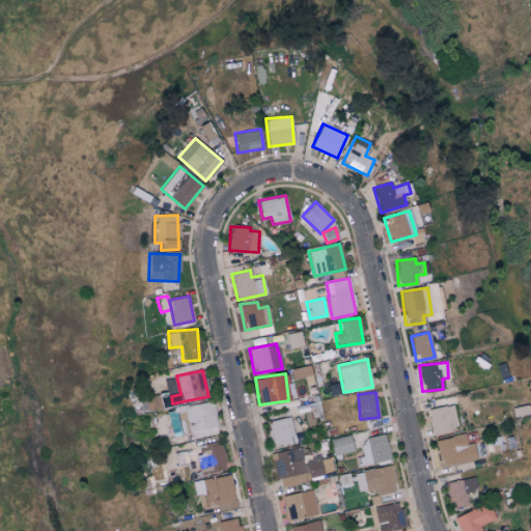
[(147,411),(161,410),(160,395),(145,396),(147,411)]
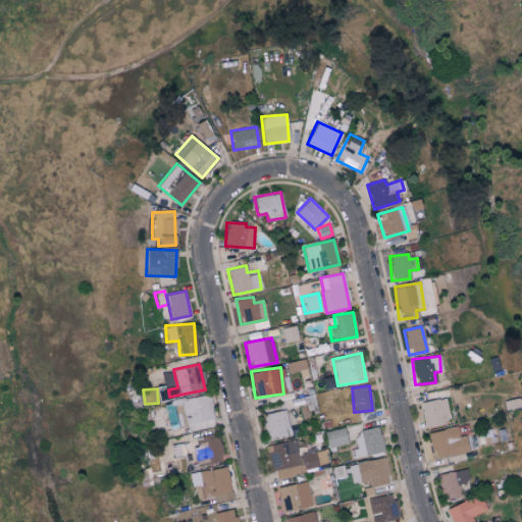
[(188,430),(216,422),(208,393),(179,401),(188,430)]
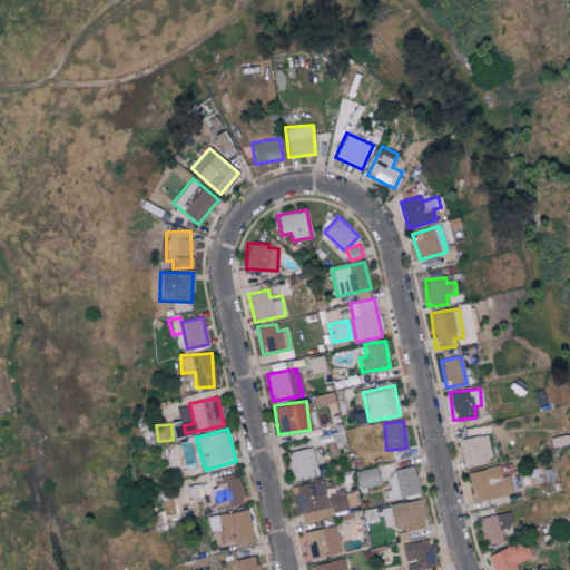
[(491,461),(488,445),(481,446),(479,435),(459,439),(463,465),(491,461)]
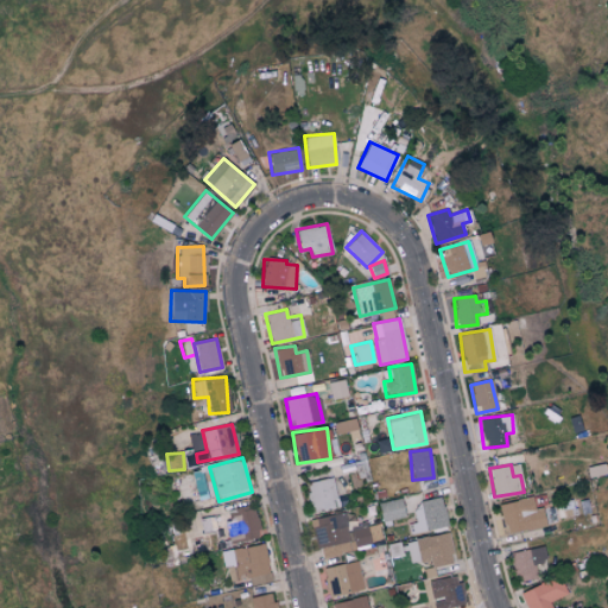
[(304,483),(311,513),(339,507),(331,477),(304,483)]
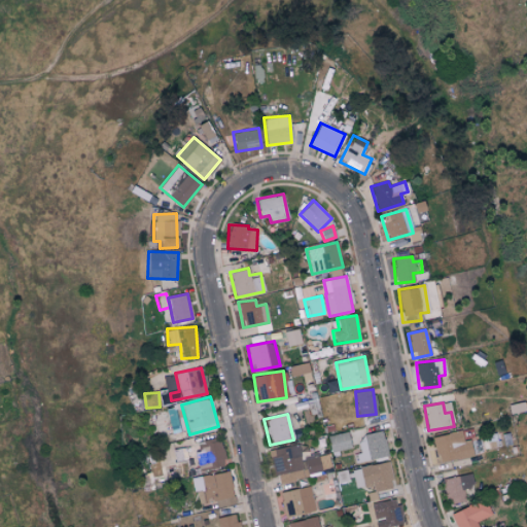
[(387,457),(382,430),(363,434),(364,441),(357,442),(359,453),(355,454),(357,462),(387,457)]
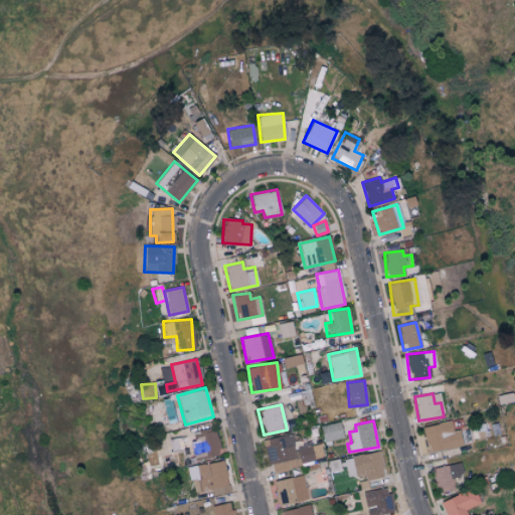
[(319,425),(323,443),(343,438),(339,421),(319,425)]
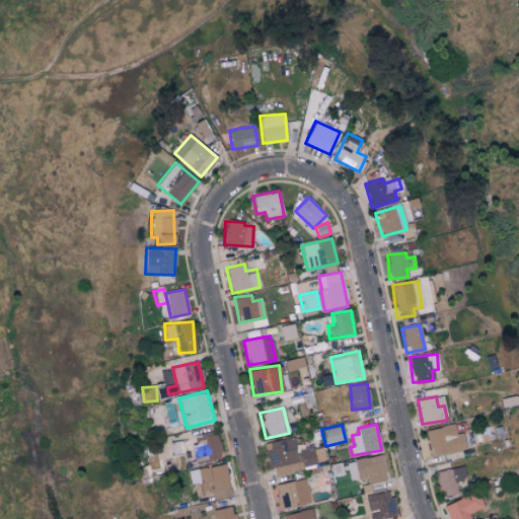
[(426,429),(430,454),(465,449),(462,433),(456,434),(454,425),(426,429)]
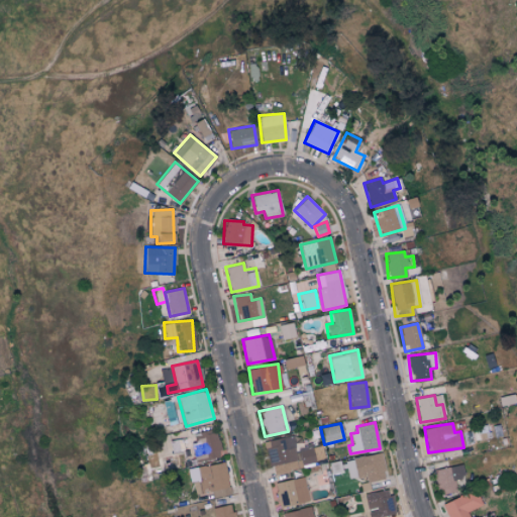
[(220,457),(217,430),(191,433),(194,460),(220,457)]
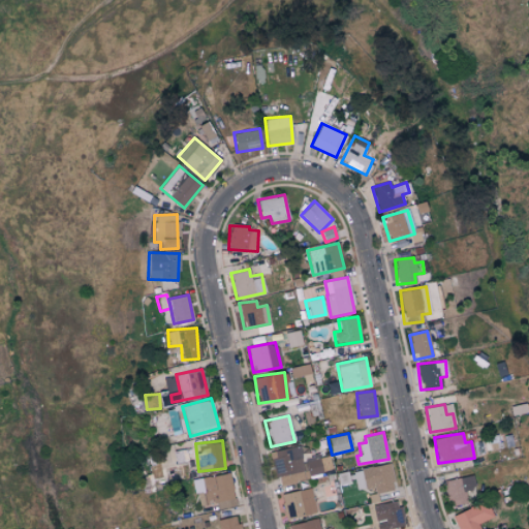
[(271,452),(277,484),(322,475),(318,456),(301,459),(299,446),(271,452)]
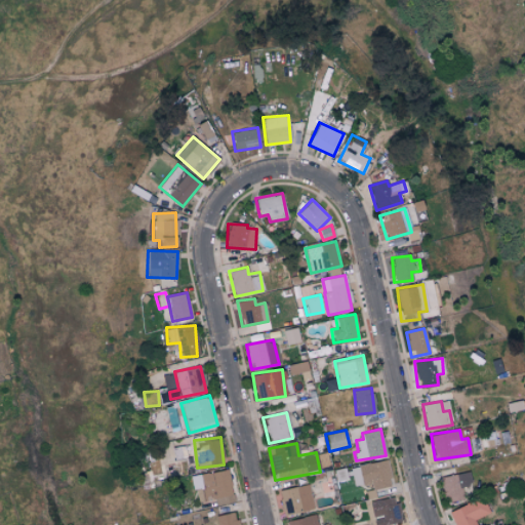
[(372,489),(392,486),(387,459),(350,467),(354,486),(371,483),(372,489)]
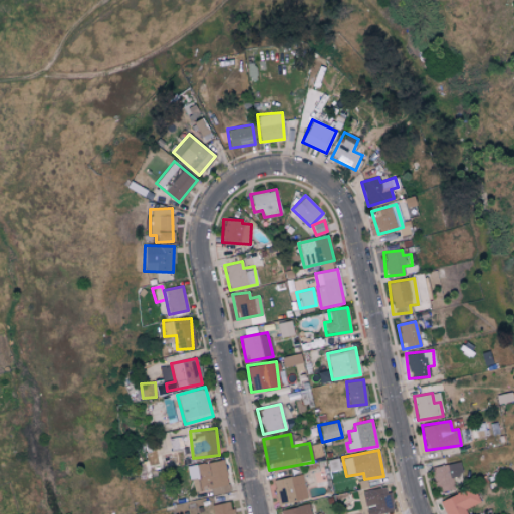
[(193,493),(210,489),(211,495),(229,491),(221,458),(187,466),(193,493)]
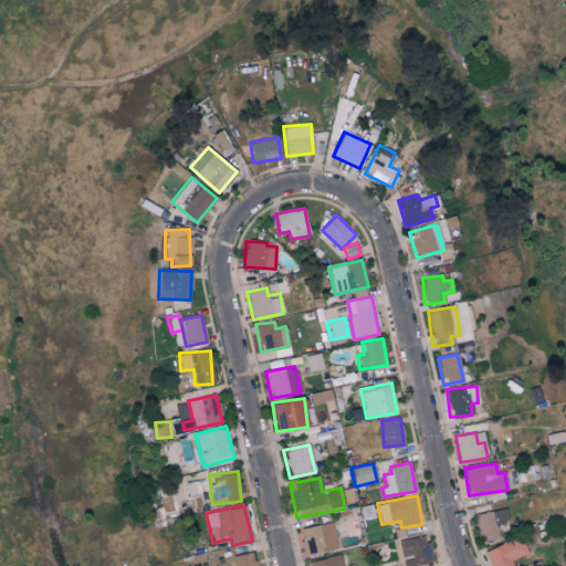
[(498,525),(507,524),(505,509),(475,513),(480,542),(500,538),(498,525)]
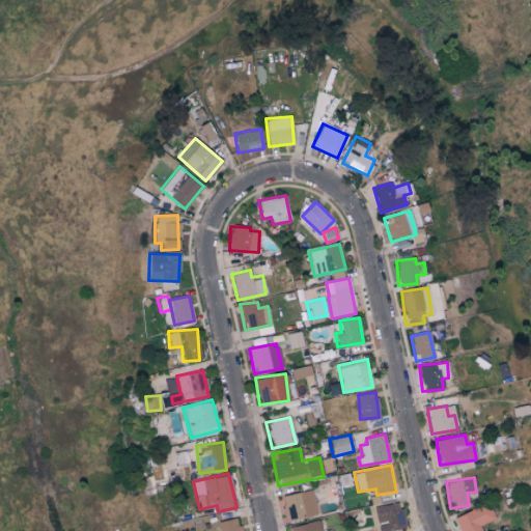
[(281,496),(287,522),(317,514),(311,488),(281,496)]
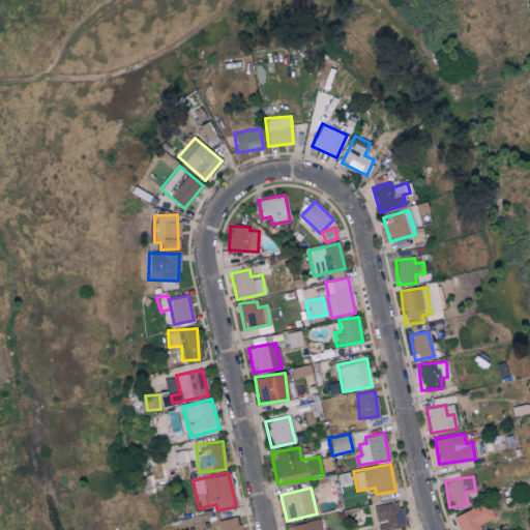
[(376,523),(377,523),(378,529),(386,529),(404,527),(399,500),(373,505),(376,523)]
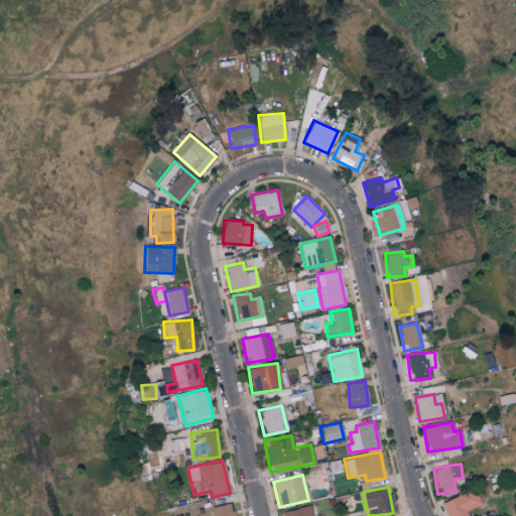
[(468,515),(466,511),(481,504),(473,488),(440,503),(446,515),(468,515)]
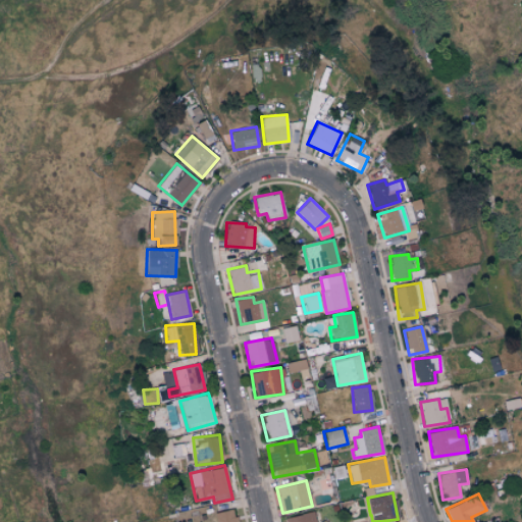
[(236,521),(235,509),(214,511),(215,521),(236,521)]
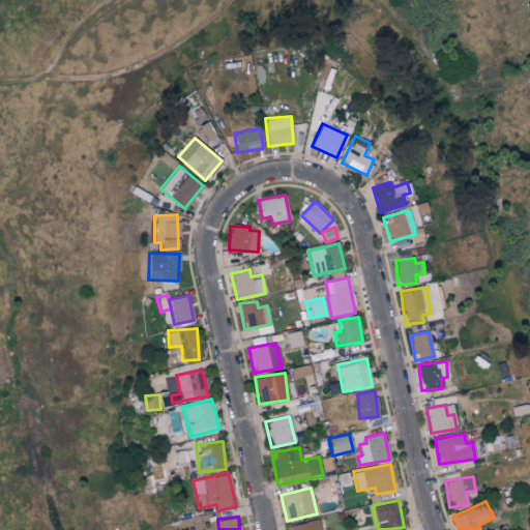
[(319,529),(319,521),(290,524),(291,529),(319,529)]
